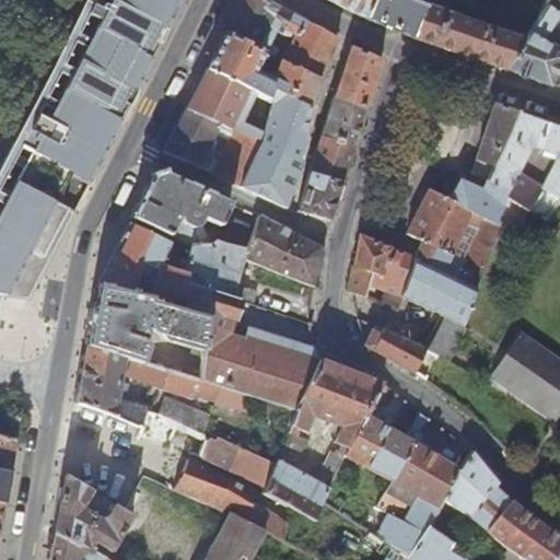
[(0,181),(0,315),(7,290),(34,298),(51,260),(68,231),(101,170),(133,100),(162,44),(185,0),(89,0),(70,36),(68,41),(67,43),(35,107),(15,147),(0,181)]
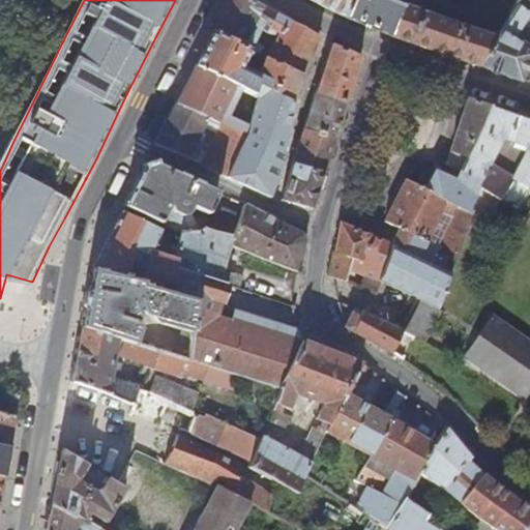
[(274,57),(306,74),(323,33),(289,16),(262,0),(233,0),(218,29),(255,48),(266,53),(274,31),(284,36),(274,57)]
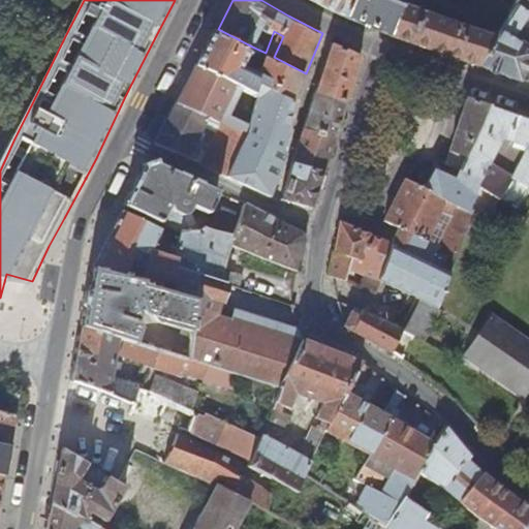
[(316,0),(350,19),(358,0),(316,0)]
